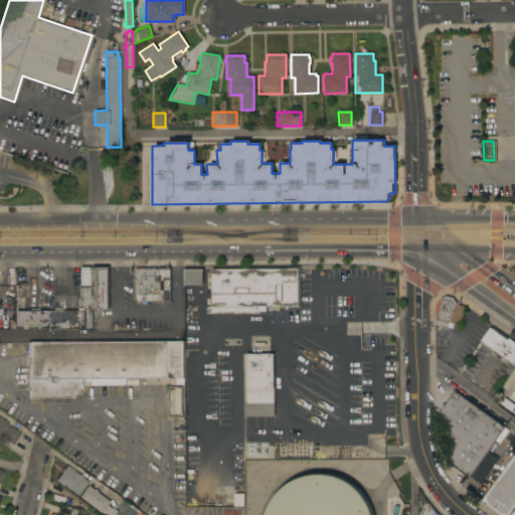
[(92,328),(82,328),(82,325),(58,326),(58,328),(53,328),(53,325),(26,326),(26,328),(21,328),(21,325),(15,326),(15,311),(77,310),(77,308),(83,308),(83,306),(78,306),(78,267),(91,267),(91,269),(92,309),(92,328)]
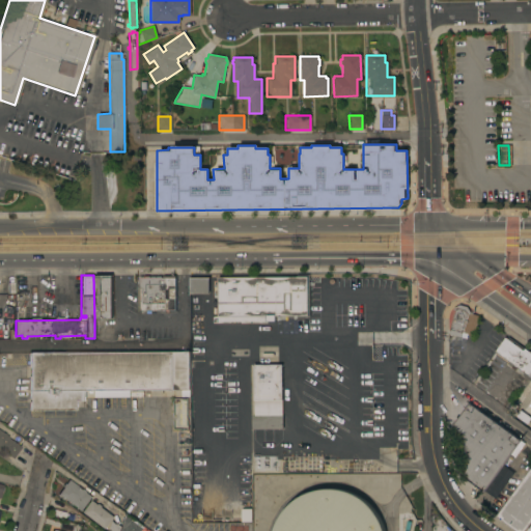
[(174,310),(139,310),(139,288),(138,288),(138,277),(161,276),(161,277),(174,277),(174,310)]
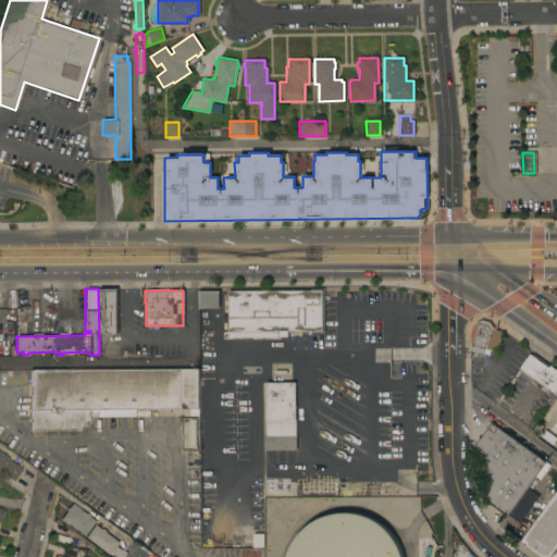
[(116,291),(116,334),(99,334),(98,291),(116,291)]
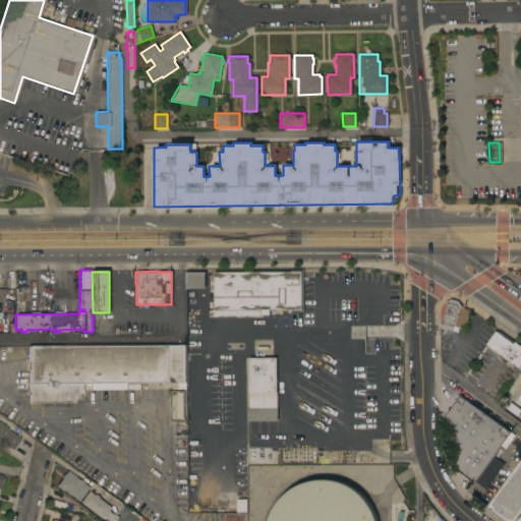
[(204,272),(204,288),(185,288),(185,272),(204,272)]
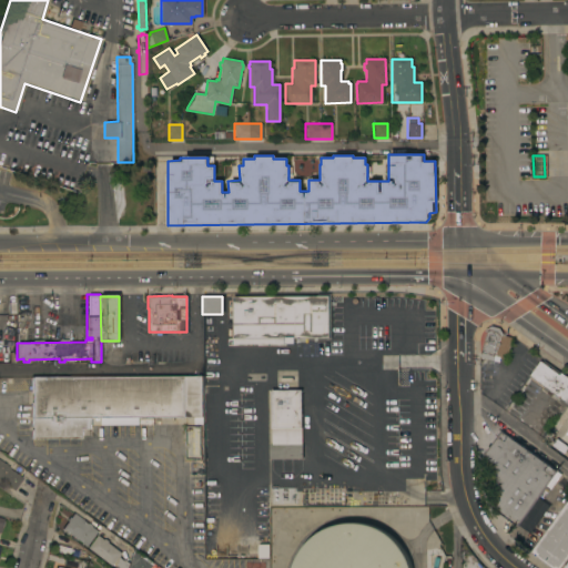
[(328,296),(328,337),(316,337),(316,341),(311,341),(311,337),(296,337),(296,343),(232,343),(232,296),(328,296)]
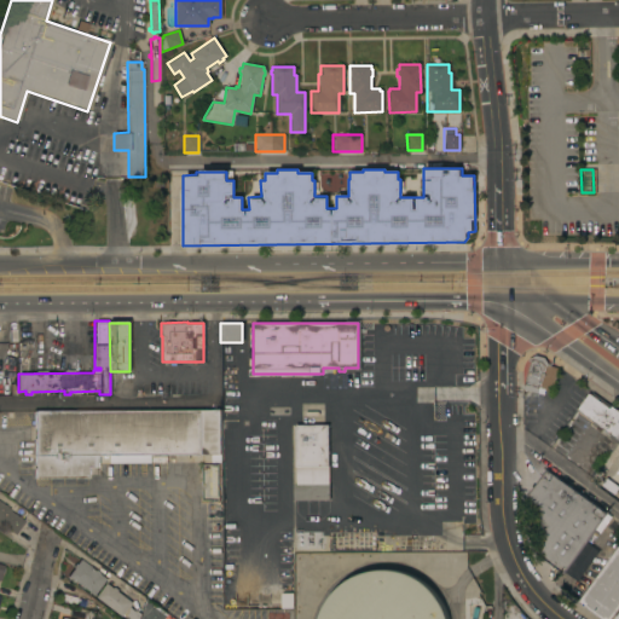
[(550,392),(538,388),(537,393),(522,388),(524,385),(522,383),(530,362),(527,360),(527,358),(534,354),(543,357),(548,364),(547,364),(557,368),(550,392)]
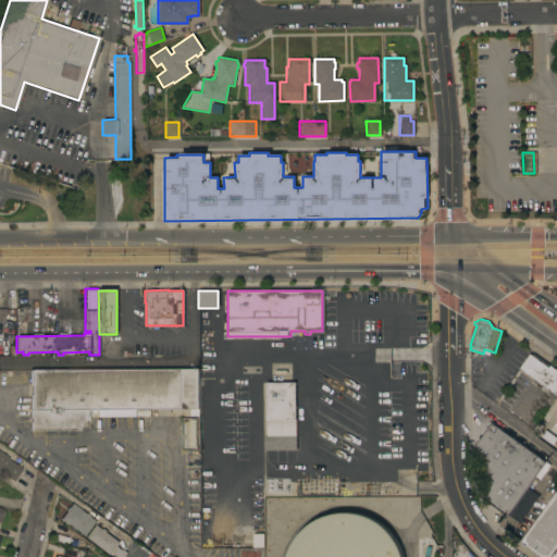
[(529,354),(531,355),(532,353),(556,370),(556,395),(555,398),(546,393),(548,391),(536,382),(535,384),(519,372),(520,370),(518,369),(529,354)]
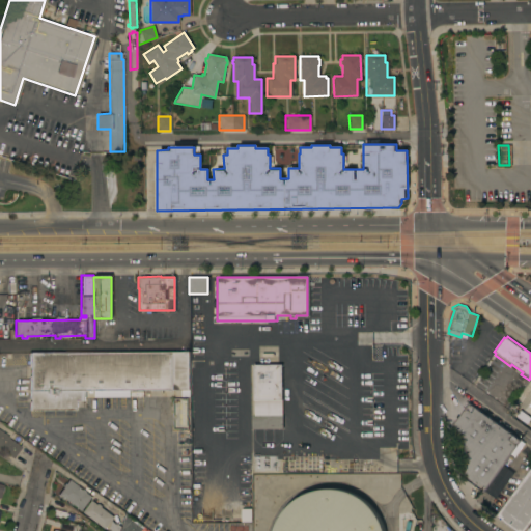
[(189,352),(189,396),(180,396),(180,389),(129,390),(129,396),(93,396),(93,390),(84,390),(84,400),(75,400),(75,403),(77,403),(77,407),(75,407),(75,410),(30,410),(29,353),(189,352)]
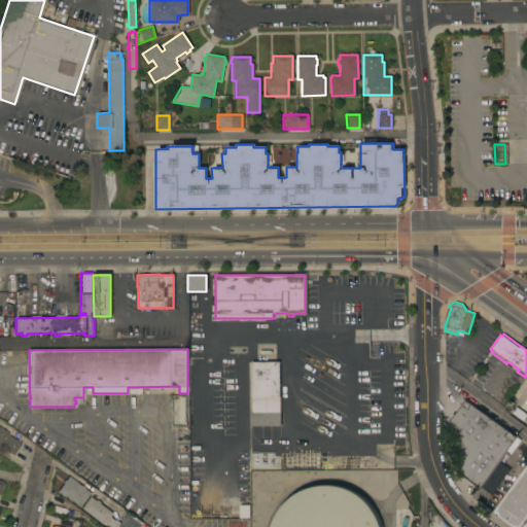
[(279,425),(249,425),(249,413),(251,413),(251,361),(279,361),(279,425)]
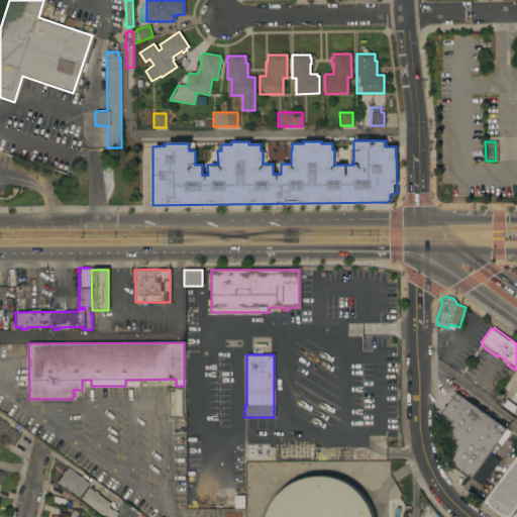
[(516,403),(501,391),(516,369),(516,403)]
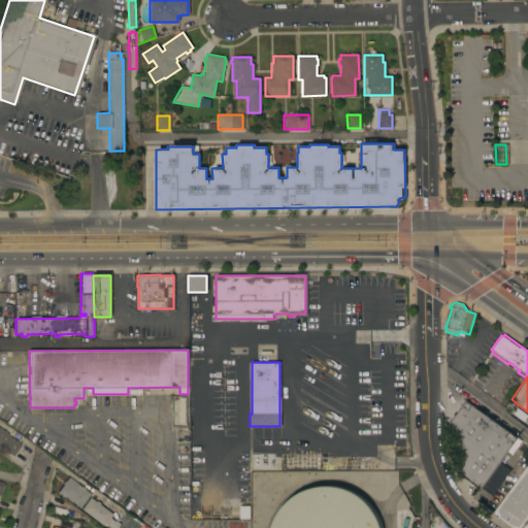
[(172,427),(185,426),(184,396),(171,396),(172,427)]
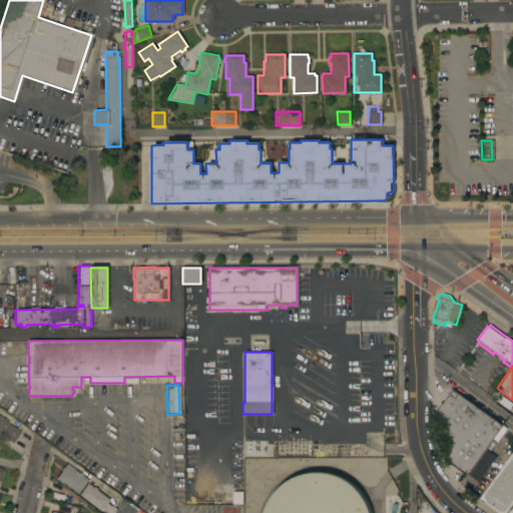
[(466,475),(443,458),(450,447),(446,420),(435,412),(452,389),(502,425),(468,471),(466,475)]
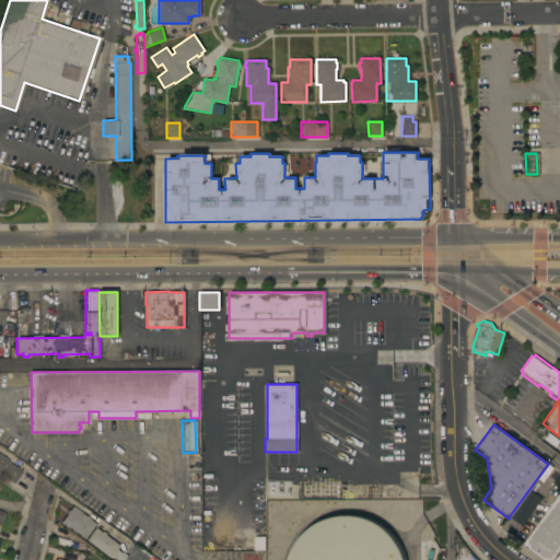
[(0,453),(4,456),(8,457),(7,458),(10,461),(10,462),(16,467),(18,466),(20,468),(19,469),(23,471),(14,483),(9,479),(9,480),(6,478),(7,477),(0,473),(0,453)]
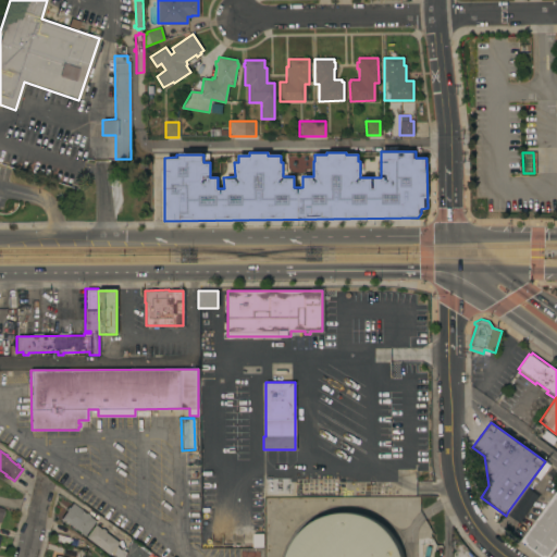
[(556,546),(548,556),(540,556),(519,542),(531,524),(543,507),(556,489),(556,546)]
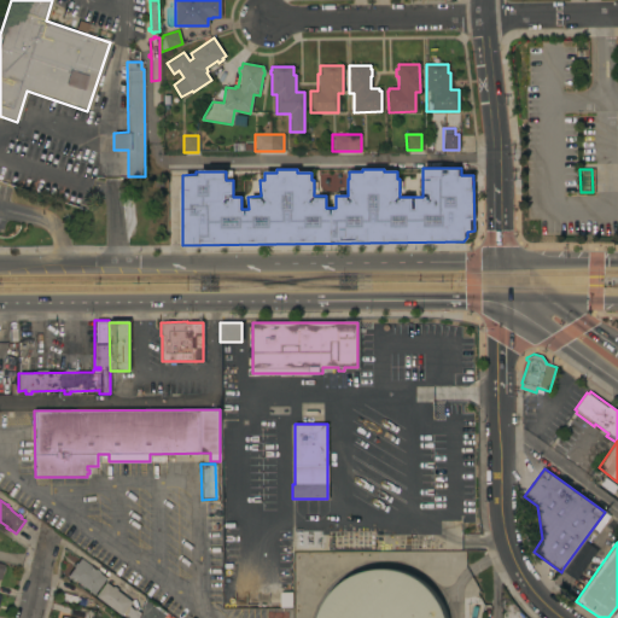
[(66,575),(73,566),(71,565),(74,561),(75,563),(79,558),(94,570),(95,569),(99,571),(98,572),(105,577),(93,594),(66,575)]
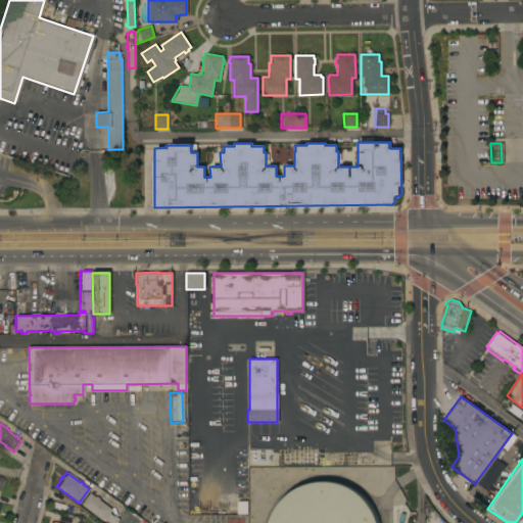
[(277,505),(282,498),(288,493),(294,489),(301,485),(310,483),(318,481),(326,481),(333,482),(341,484),(348,487),(355,492),(362,497),(367,503),(372,510),(375,517),(377,522),(268,522),(269,519),(273,512),(277,505)]
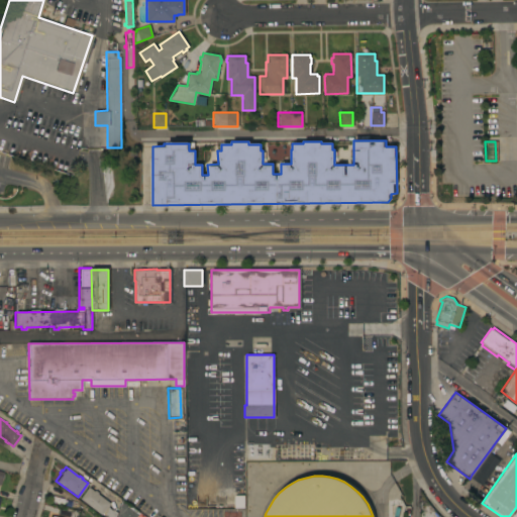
[(79,498),(88,487),(93,491),(94,490),(97,492),(96,494),(109,503),(100,514),(79,498)]
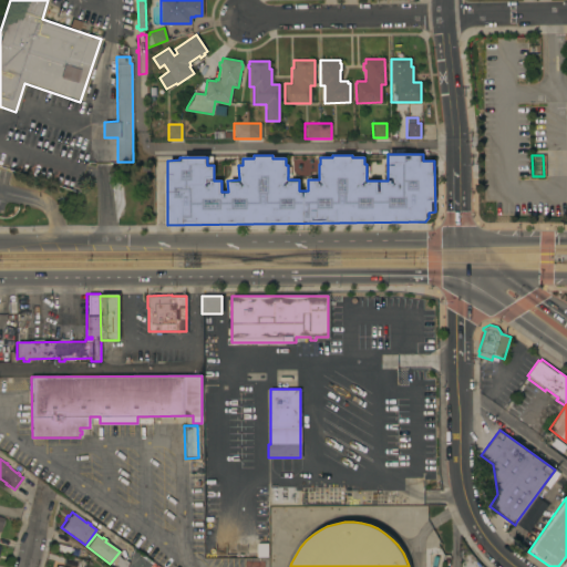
[(151,564),(148,566),(126,566),(131,553),(136,556),(137,555),(151,564)]
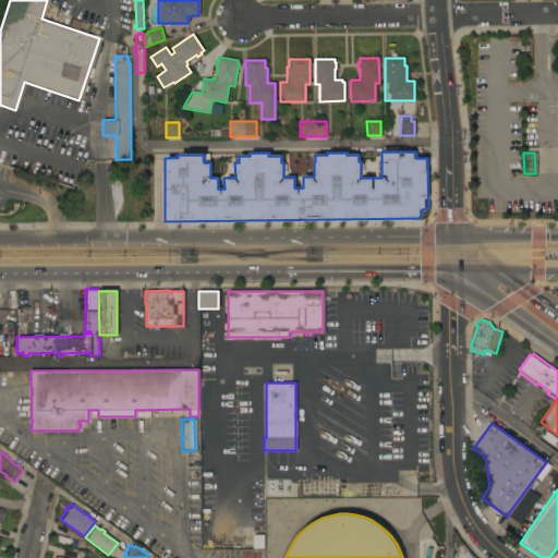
[(126,553),(124,557),(112,557),(116,547),(121,552),(121,549),(126,553)]
